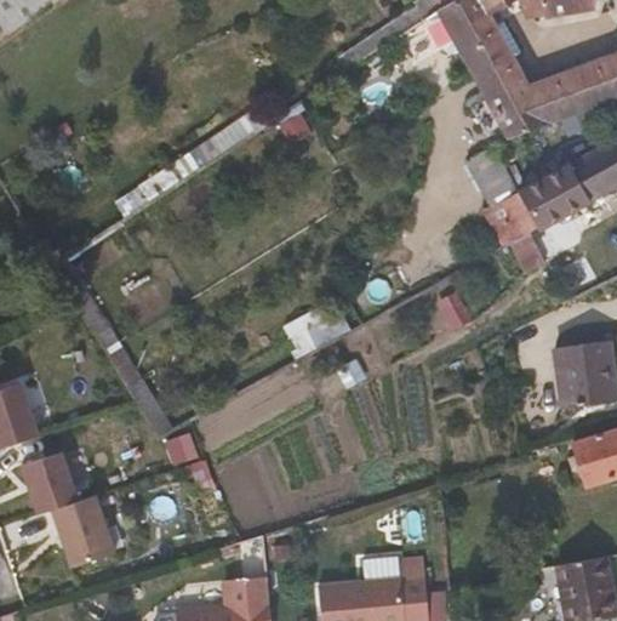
[(439,9),(441,5),(438,0),(417,0),(415,3),(417,5),(424,18),(439,9)]
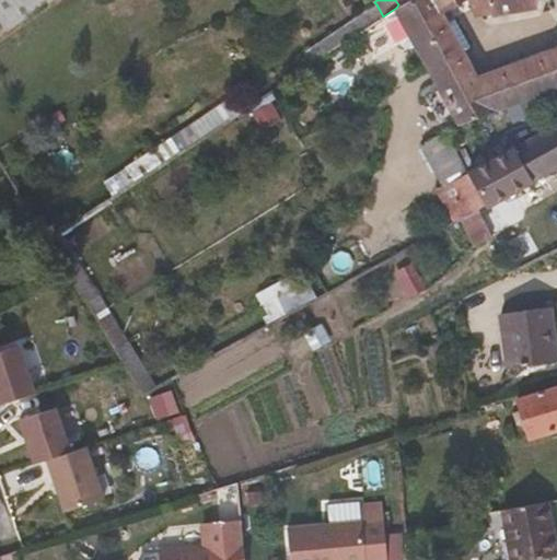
[(447,21),(440,10),(434,0),(405,0),(398,4),(396,8),(383,16),(386,19),(397,38),(402,41),(412,35),(429,69),(463,50),(447,21)]
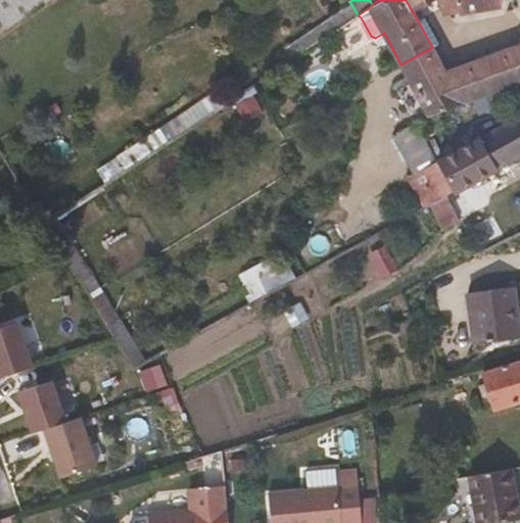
[(417,6),(427,0),(406,0),(411,9),(417,6)]
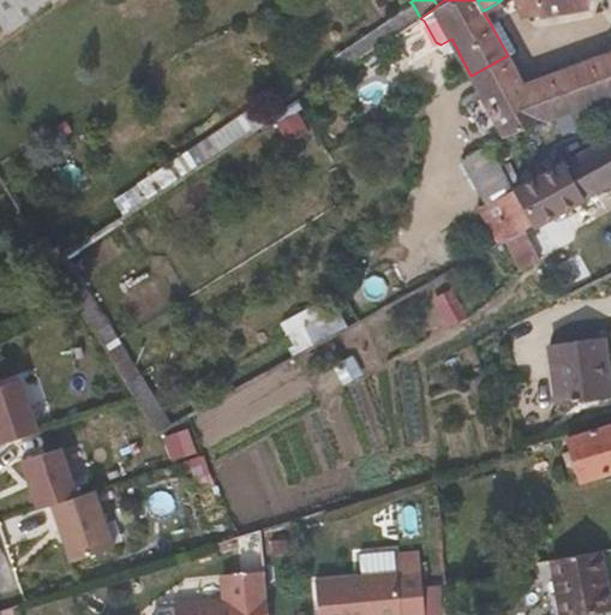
[(545,12),(541,0),(523,0),(531,15),(545,12)]
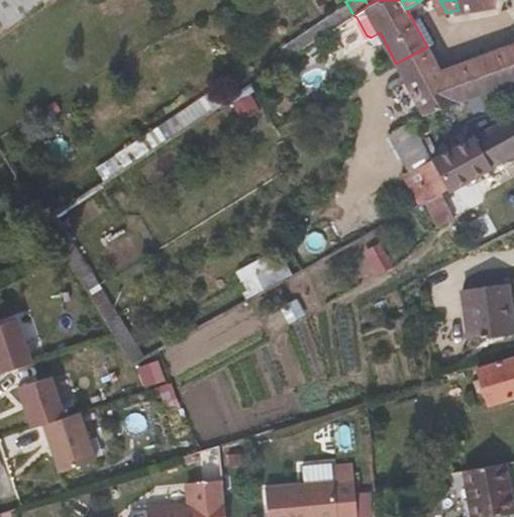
[(494,3),(494,0),(455,0),(458,10),(493,4),(494,3)]
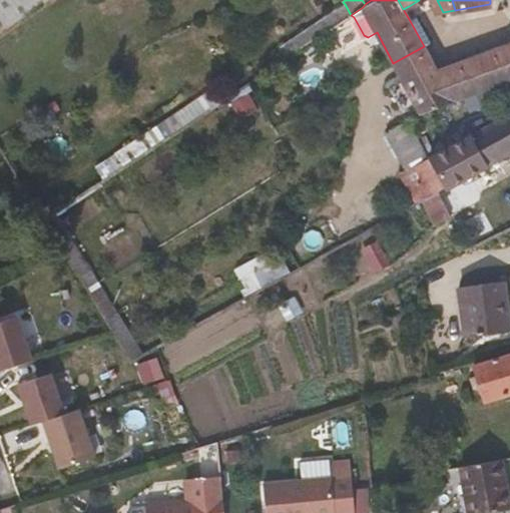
[(287,58),(351,15),(345,4),(279,47),(287,58)]
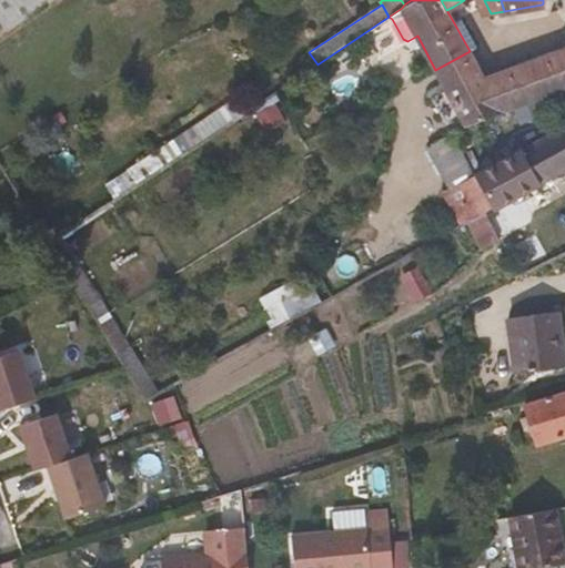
[(504,14),(540,8),(542,4),(504,11),(504,14)]
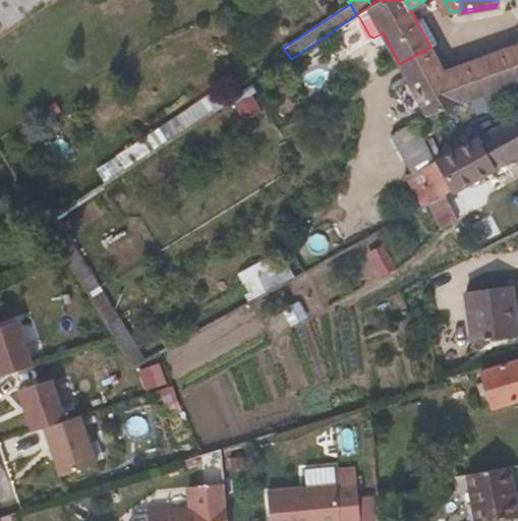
[(421,16),(415,6),(409,9),(415,19),(421,16)]
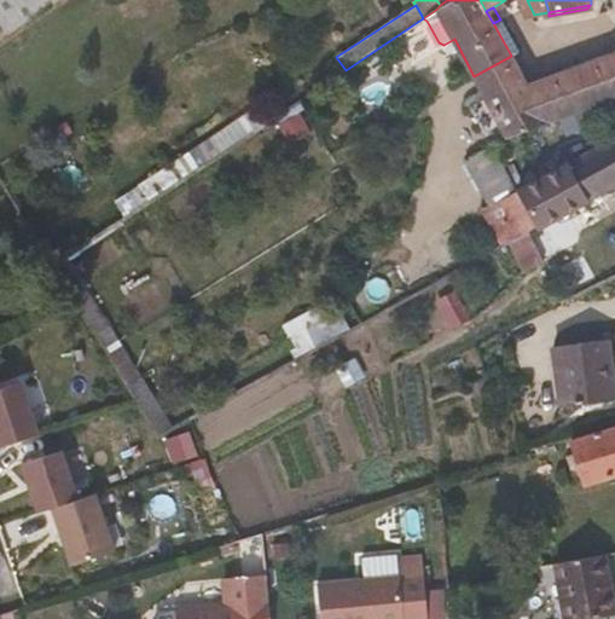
[(567,115),(614,97),(614,53),(552,77),(567,115)]
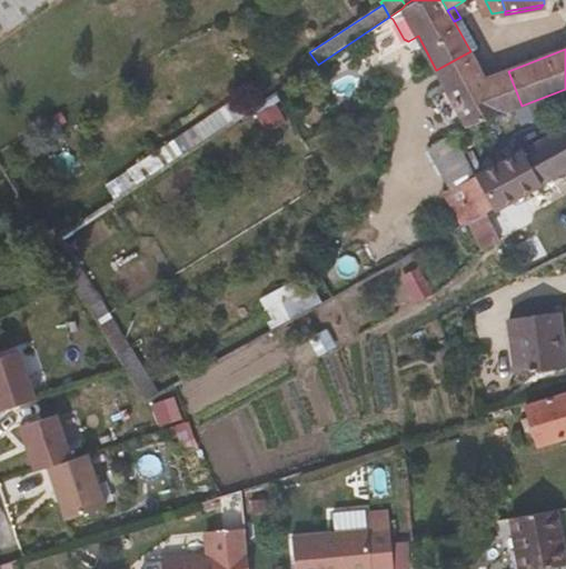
[(444,83),(477,63),(470,51),(436,70),(444,83)]
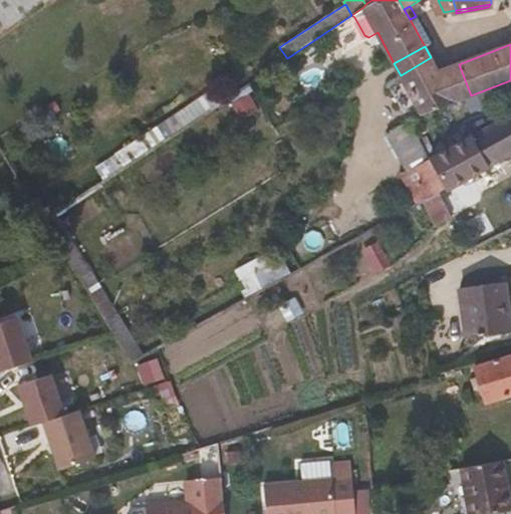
[(455,100),(439,72),(431,57),(401,75),(402,77),(391,83),(390,85),(408,118),(455,100)]
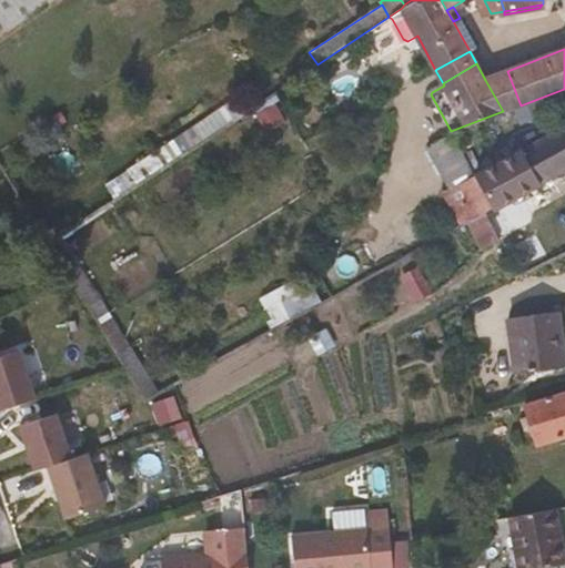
[(521,105),(507,71),(485,80),(503,111),(521,105)]
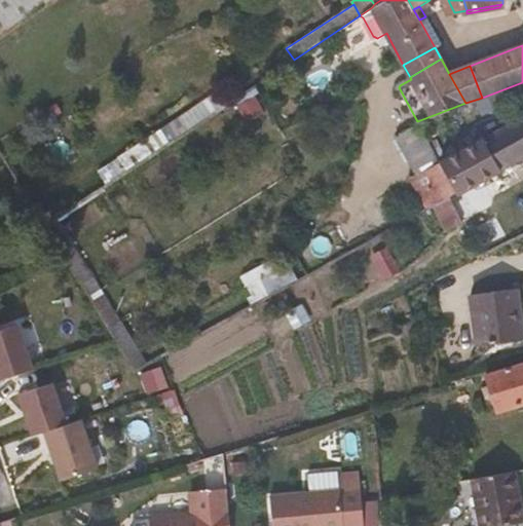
[(204,96),(95,173),(104,186),(214,109),(204,96)]
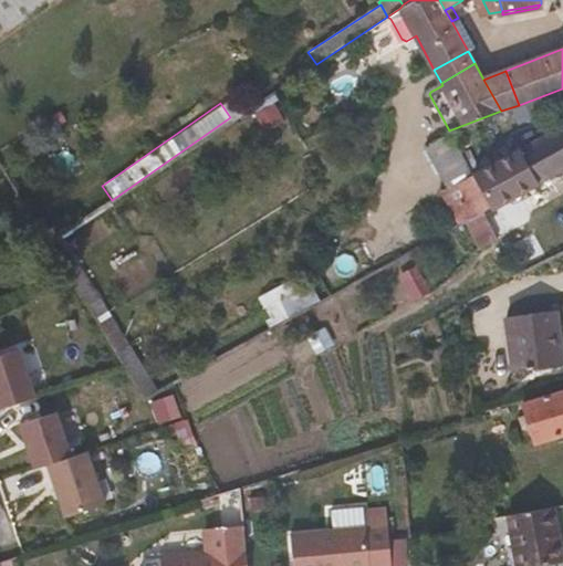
[(490,209),(562,170),(562,125),(472,174),(490,209)]
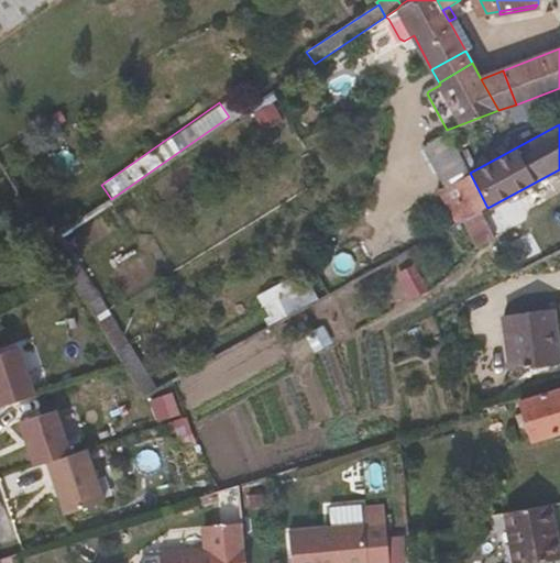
[(487,208),(470,173),(469,167),(448,132),(424,144),(447,188),(464,220),(482,211),(487,208)]
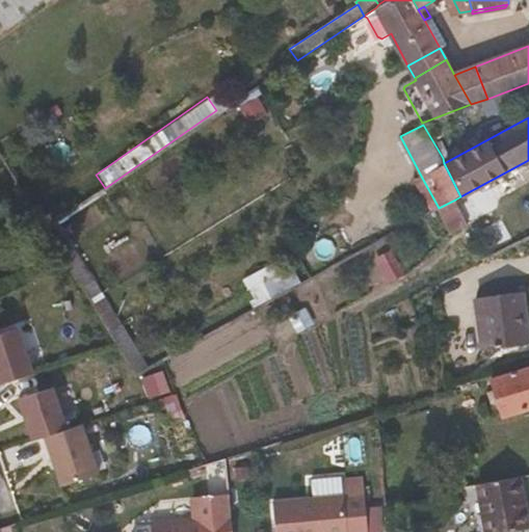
[(385,237),(439,208),(422,178),(417,178),(366,205),(385,237)]
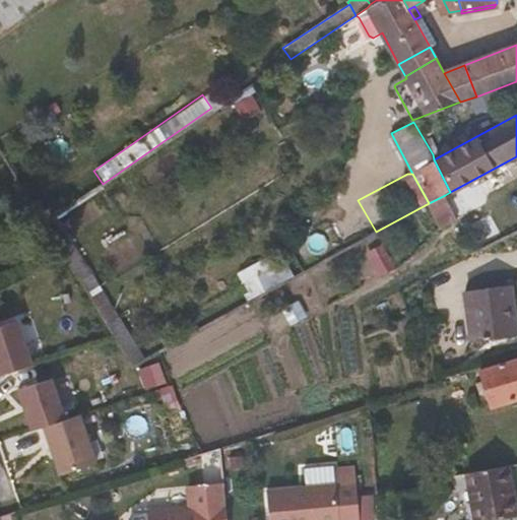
[(457,218),(445,195),(429,203),(441,226),(457,218)]
